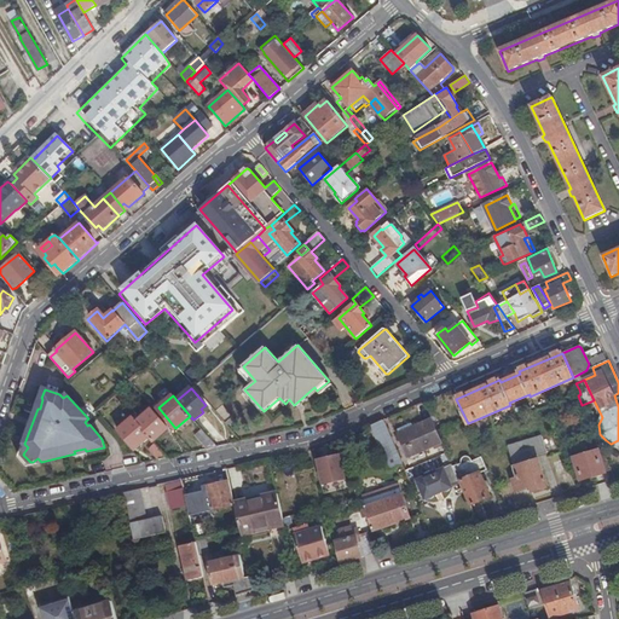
[(150,437),(155,441),(163,434),(161,431),(166,426),(151,410),(137,421),(150,437)]
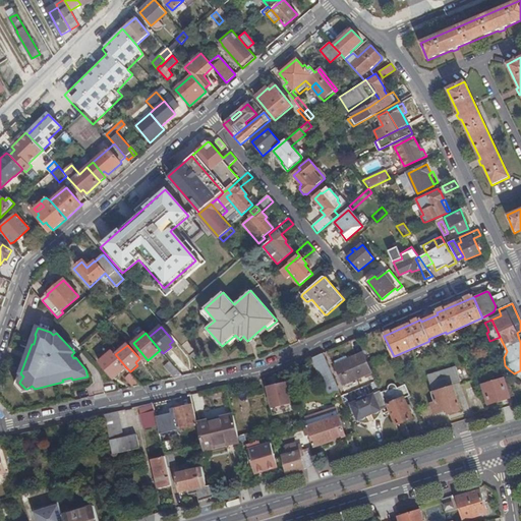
[(115,354),(112,351),(100,361),(112,375),(116,371),(118,374),(126,367),(115,354)]
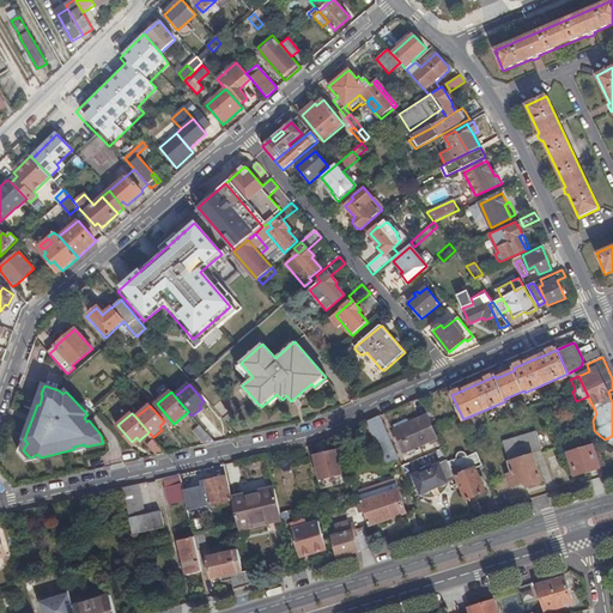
[(378,416),(365,422),(388,473),(401,468),(402,468),(401,466),(378,416)]
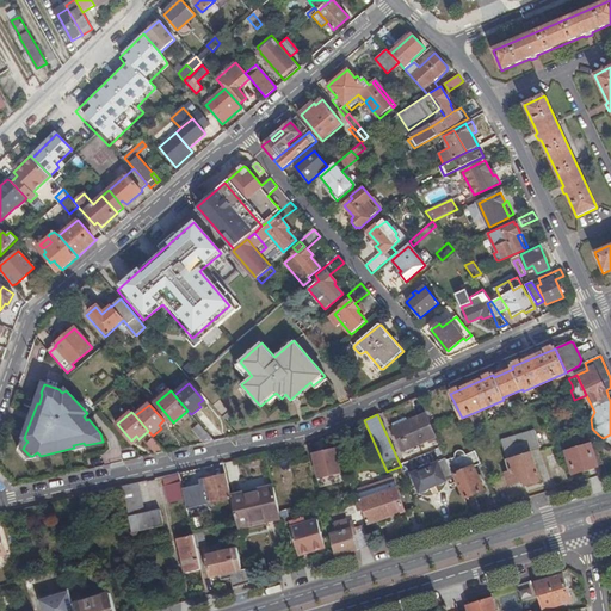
[(437,437),(426,414),(409,421),(407,417),(393,423),(395,427),(393,429),(402,451),(437,437)]
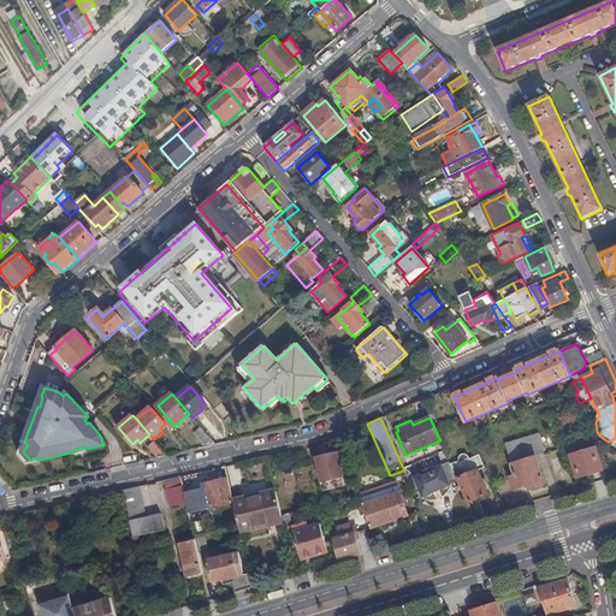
[(195,433),(207,446),(215,444),(202,427),(195,433)]
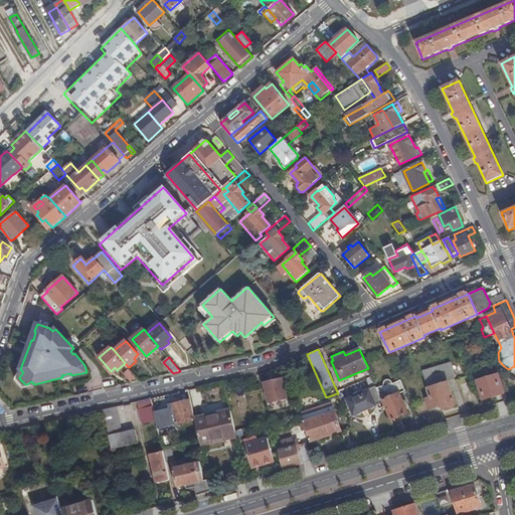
[(451,363),(422,371),(426,384),(427,384),(428,388),(427,388),(431,398),(426,399),(428,408),(443,404),(444,409),(455,405),(448,382),(447,379),(455,377),(451,363)]
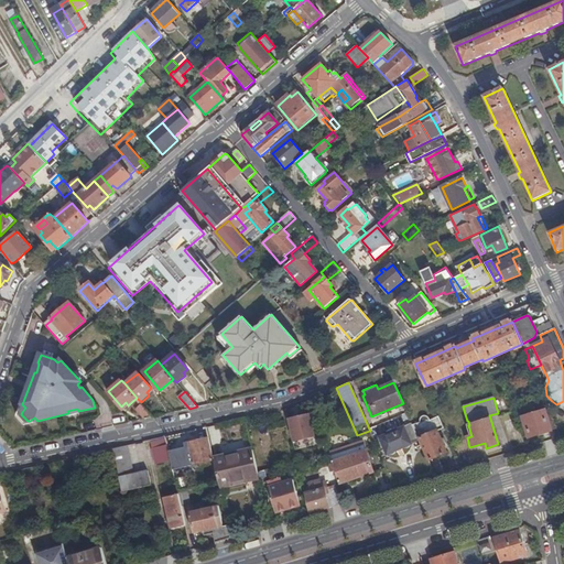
[(134,407),(144,419),(153,416),(141,402),(134,407)]
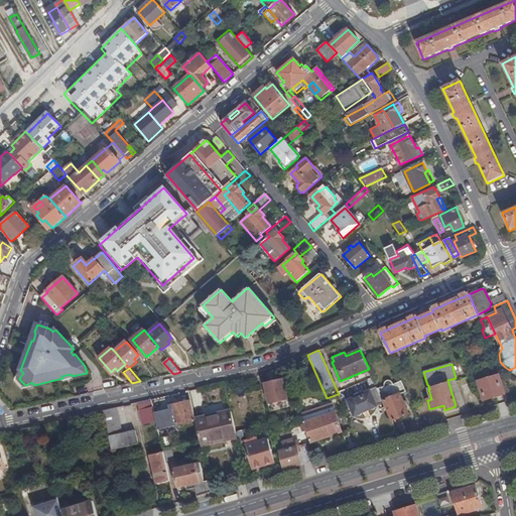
[(23,373),(20,370),(19,371),(15,381),(23,389),(32,387),(34,385),(31,382),(27,385),(25,385),(19,379),(20,377),(23,373)]
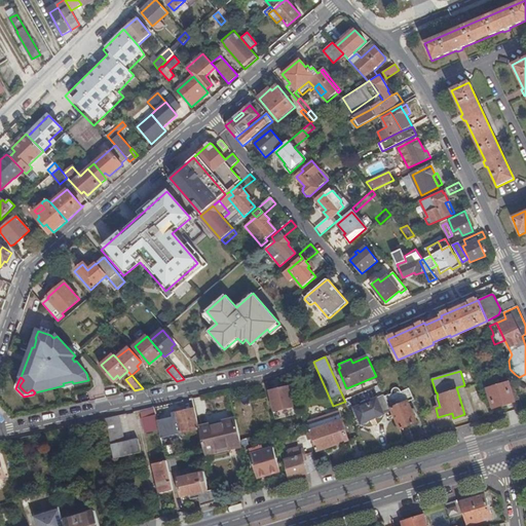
[(515,401),(519,400),(512,383),(510,384),(510,382),(487,388),(493,409),(516,402),(515,401)]
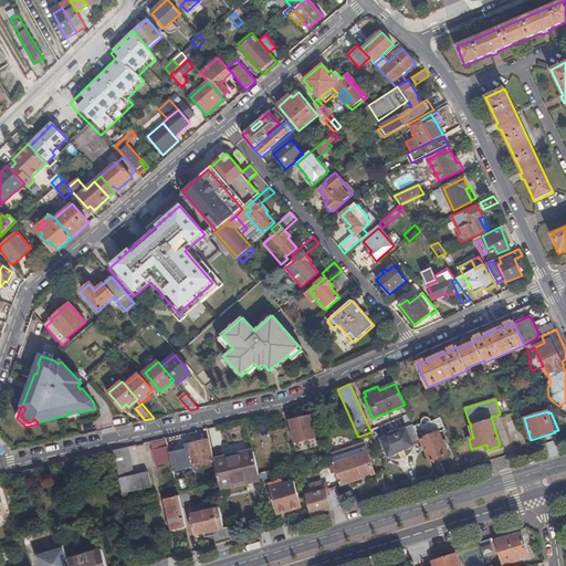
[(311,416),(291,420),(295,442),(316,438),(311,416)]
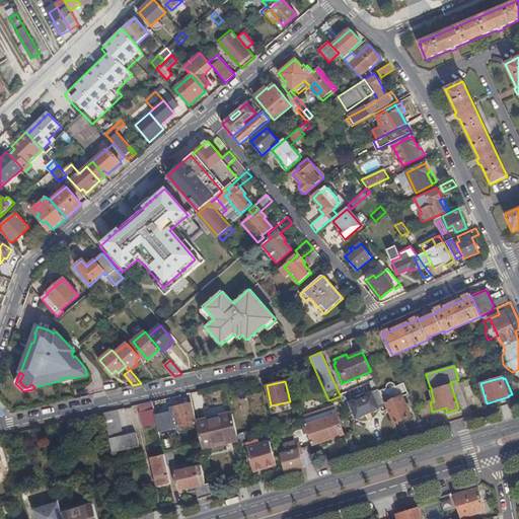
[(385,403),(378,389),(349,402),(355,419),(379,409),(378,406),(385,404),(385,403)]
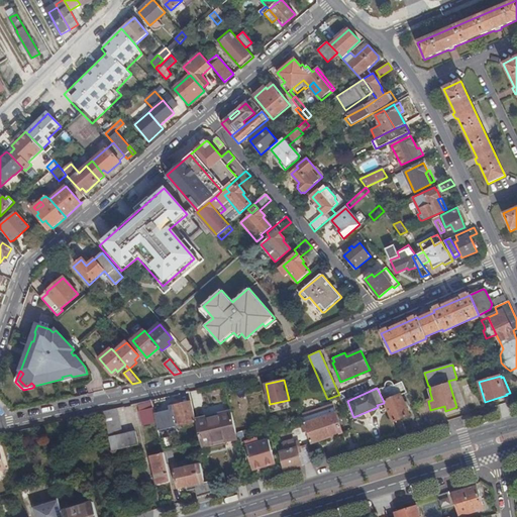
[(384,403),(393,422),(410,415),(400,395),(384,402),(384,403)]
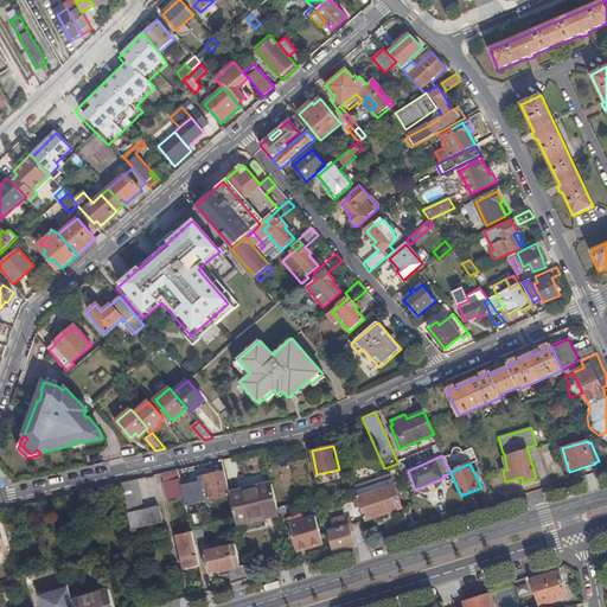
[(230,494),(225,471),(202,477),(208,500),(230,496),(230,494)]
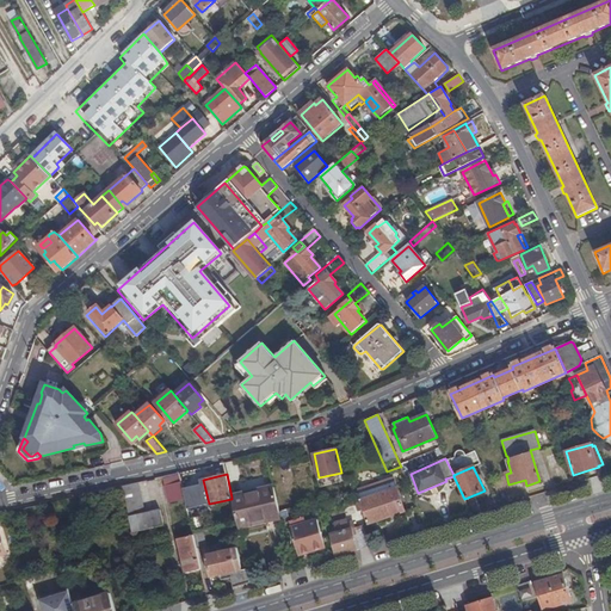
[(181,482),(180,475),(164,479),(165,486),(181,482)]
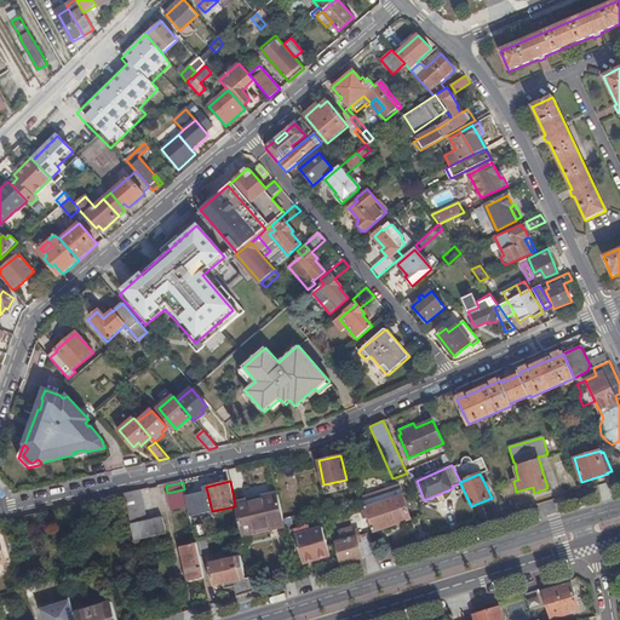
[(399,484),(362,497),(366,509),(373,530),(411,518),(399,484)]
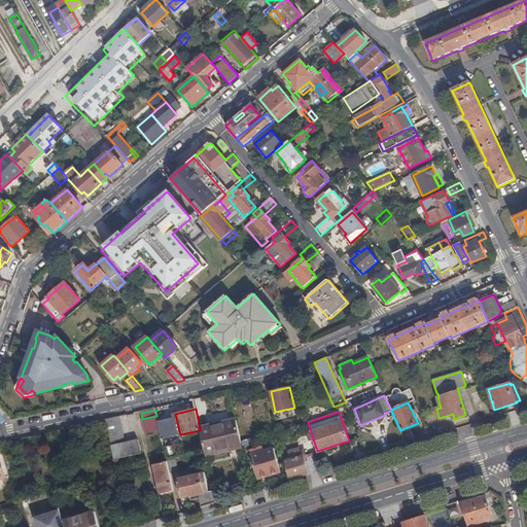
[(118,416),(106,419),(114,459),(141,453),(138,440),(125,443),(118,416)]
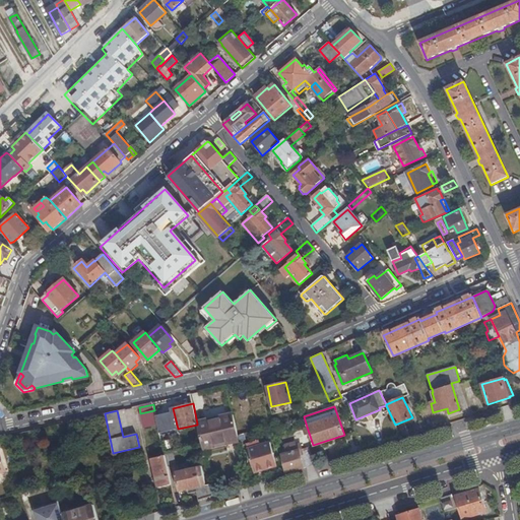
[(154,410),(140,413),(143,428),(157,426),(154,410)]
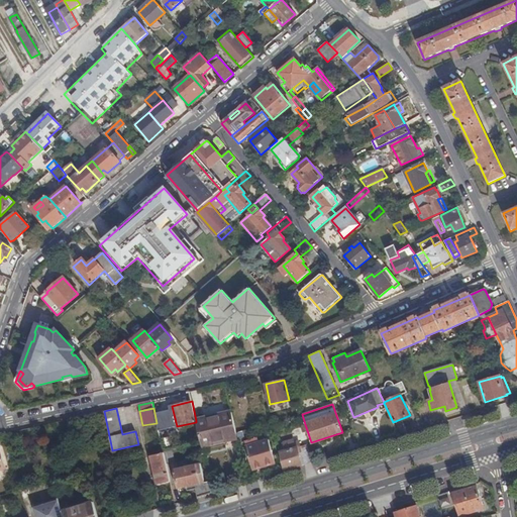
[(196,421),(196,422),(199,433),(201,442),(203,450),(238,442),(237,439),(236,432),(231,413),(196,421)]
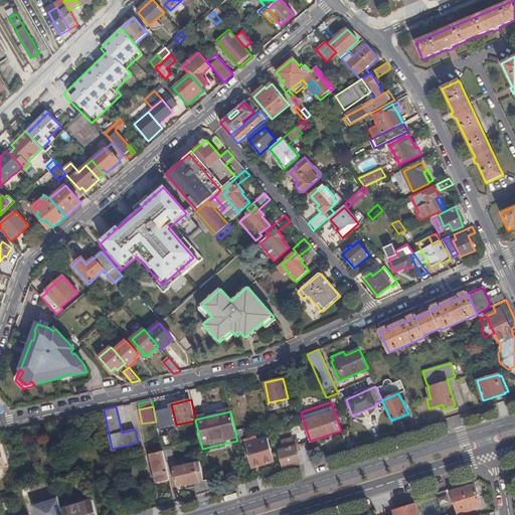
[(200,441),(198,432),(191,434),(193,443),(195,442),(200,441)]
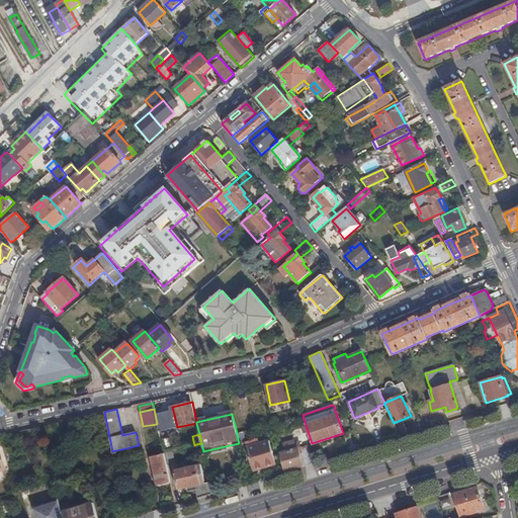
[(246,442),(247,447),(260,443),(259,438),(246,442)]
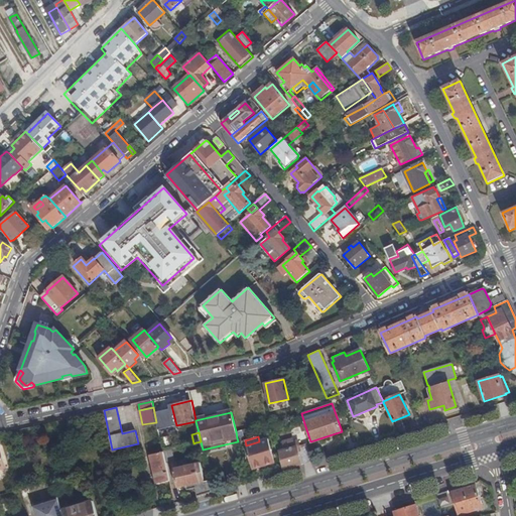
[(284,449),(278,450),(283,470),(312,461),(308,448),(301,450),(299,444),(295,446),(294,442),(293,438),(283,441),(284,449)]
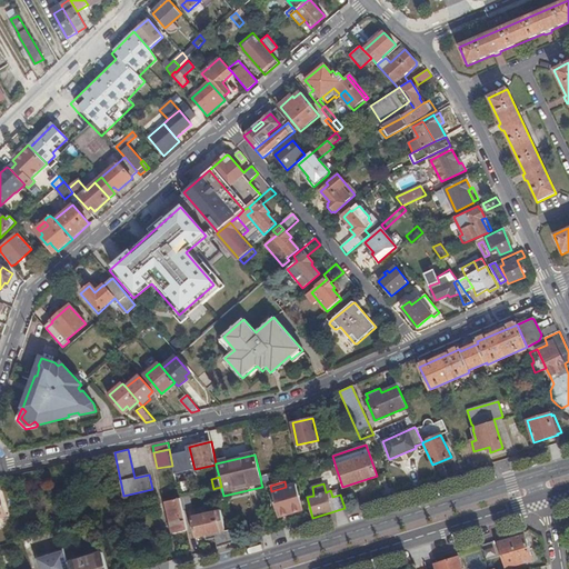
[(286,487),(271,491),(270,491),(278,517),(289,513),(288,510),(302,506),(296,485),(286,487)]
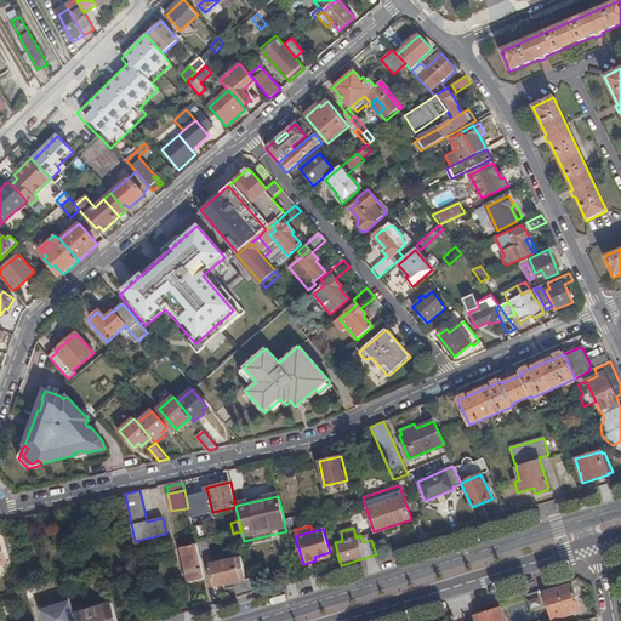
[(195,541),(197,545),(199,558),(209,556),(205,540),(195,541)]
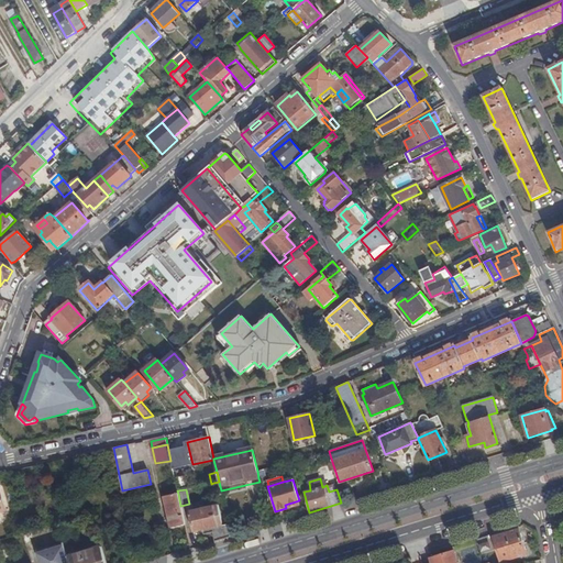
[(172,528),(185,525),(180,506),(178,494),(164,496),(172,528)]
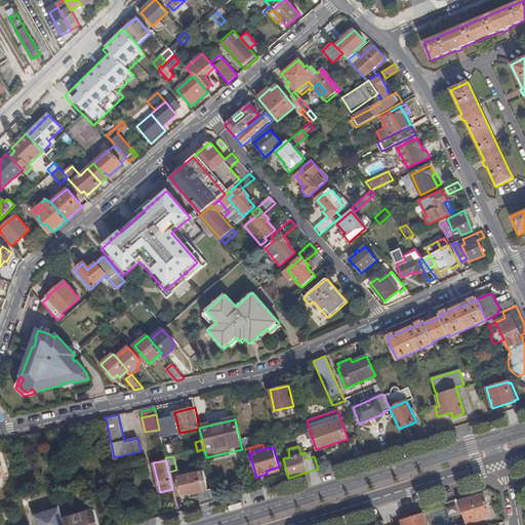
[(199,497),(200,505),(215,500),(212,486),(207,486),(204,471),(191,474),(191,471),(188,472),(188,474),(175,477),(179,496),(190,494),(190,498),(199,497)]
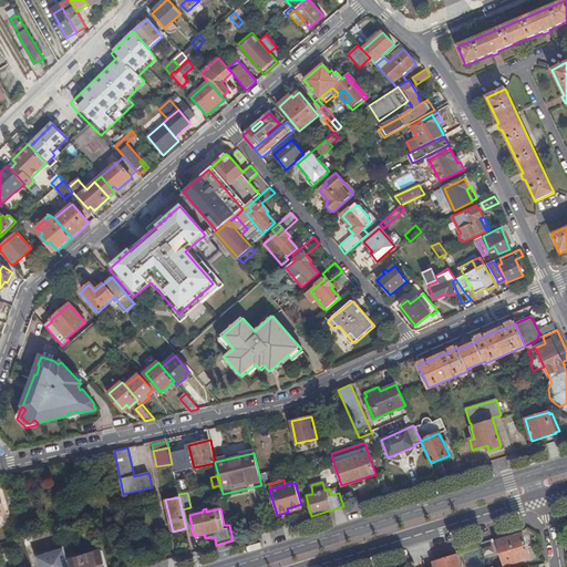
[(523,533),(497,540),(505,566),(532,558),(523,533)]
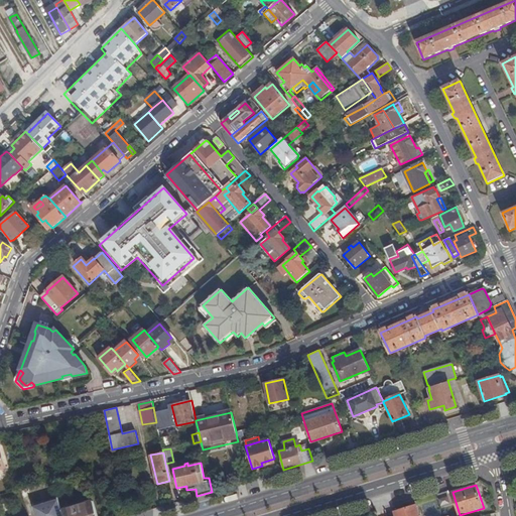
[(62,515),(61,511),(58,500),(34,508),(36,515),(62,515)]
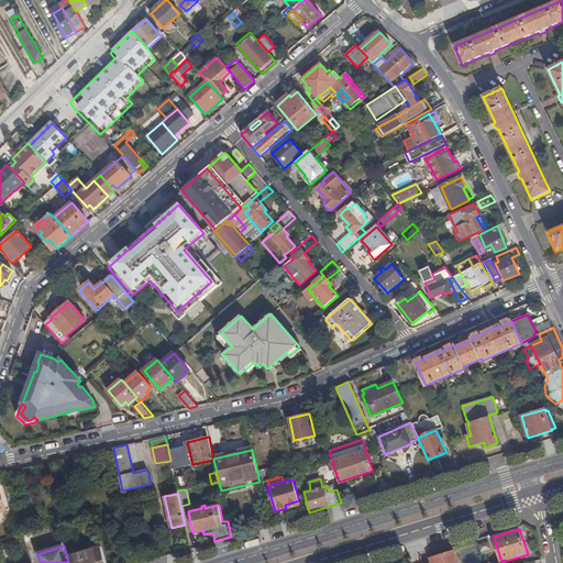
[(68,562),(106,562),(101,548),(67,558),(68,562)]
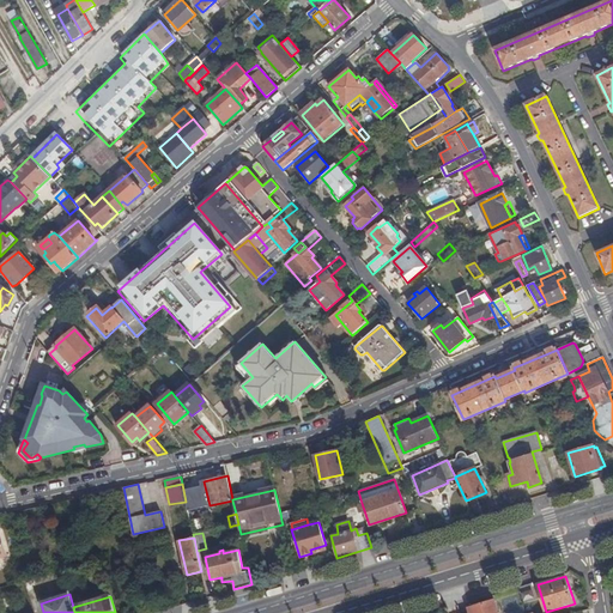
[(498,612),(495,600),(469,607),(471,612),(498,612)]
